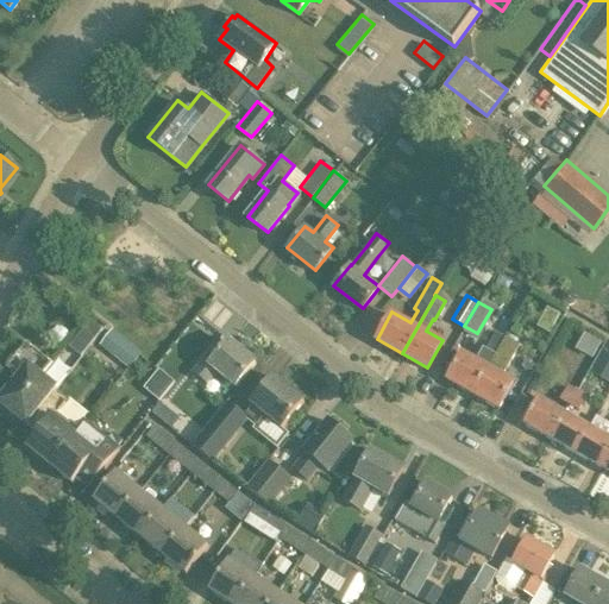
[(90,316),(80,331),(92,340),(104,326),(90,316)]
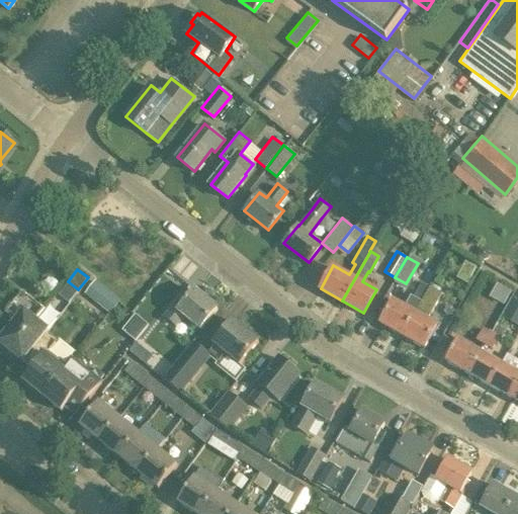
[(95,277),(85,291),(97,302),(108,287),(95,277)]
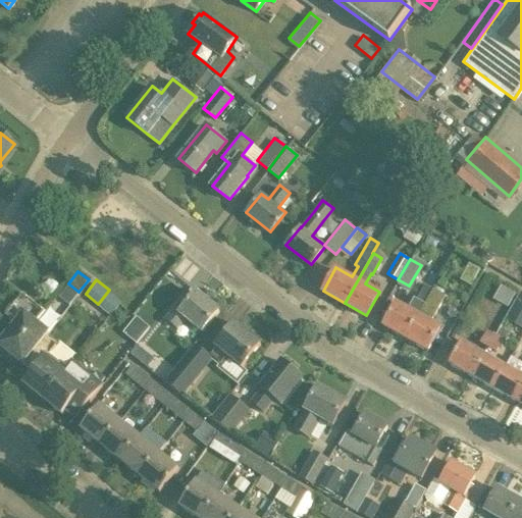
[(414,296),(407,307),(397,301),(383,324),(405,337),(418,313),(433,287),(424,281),(416,297),(414,296)]
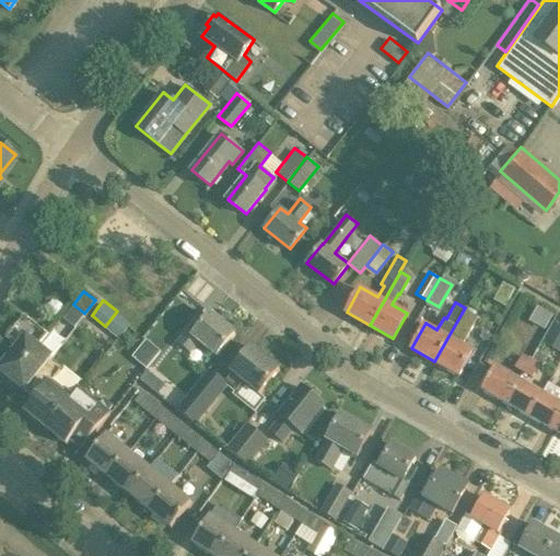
[(546,325),(553,311),(538,303),(531,317),(546,325)]
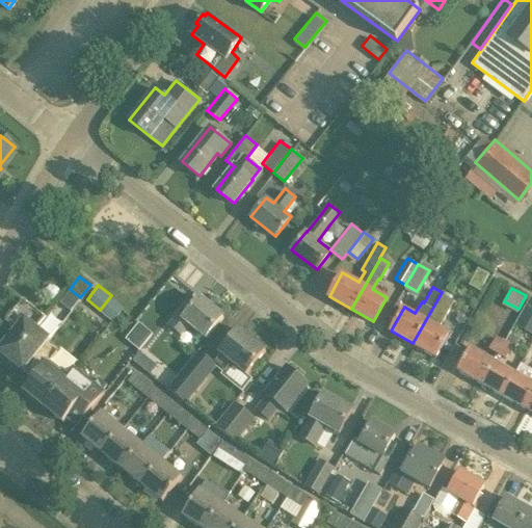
[(442,292),(432,309),(441,314),(450,297),(442,292)]
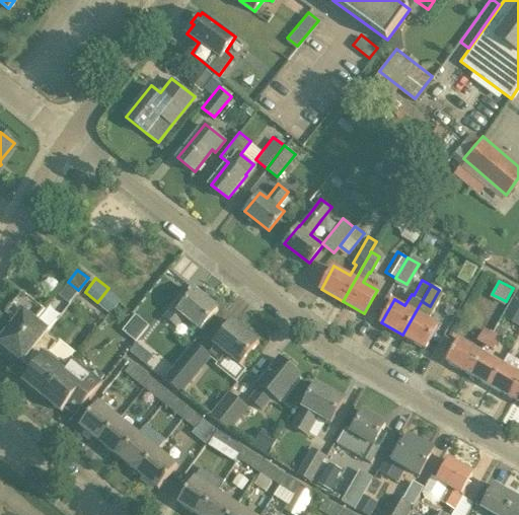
[(518,289),(517,288),(506,307),(518,314),(518,289)]
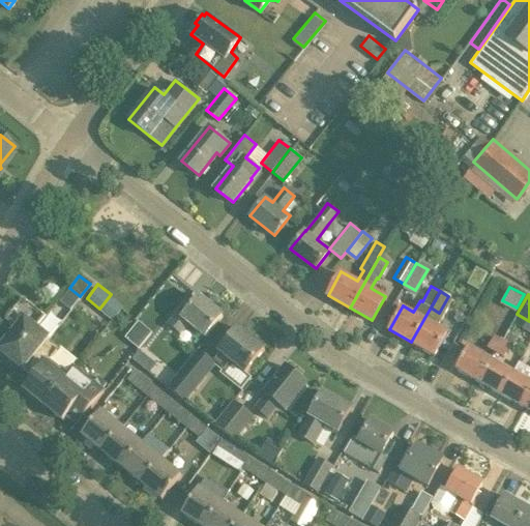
[(205,335),(223,314),(199,295),(182,316),(177,312),(169,322),(180,331),(188,321),(205,335)]
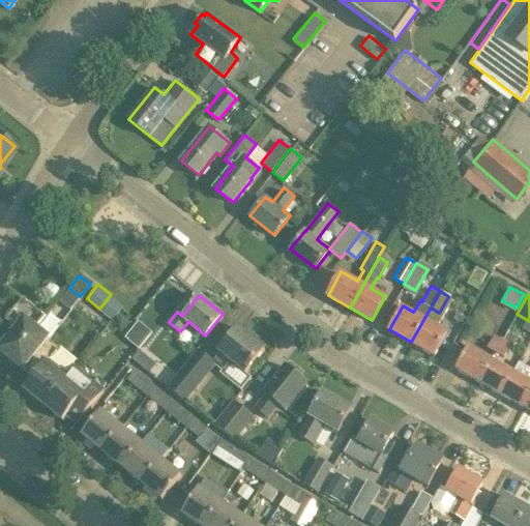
[(23,369),(47,339),(58,324),(46,315),(23,296),(20,300),(17,302),(16,303),(13,304),(11,307),(10,309),(9,311),(8,315),(5,319),(16,327),(3,344),(2,345),(2,346),(2,348),(2,349),(3,351),(4,353),(23,369)]
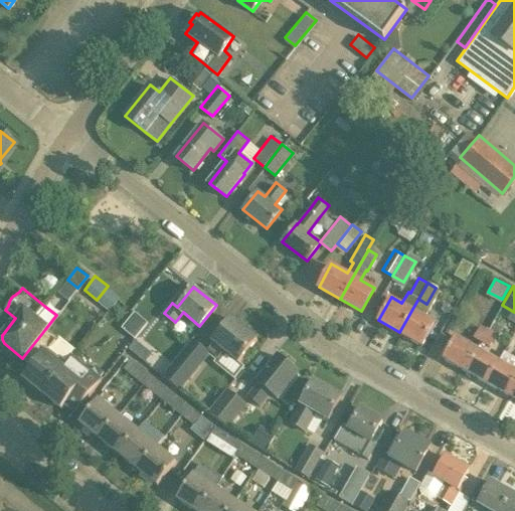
[(122,325),(136,335),(148,318),(134,308),(122,325)]
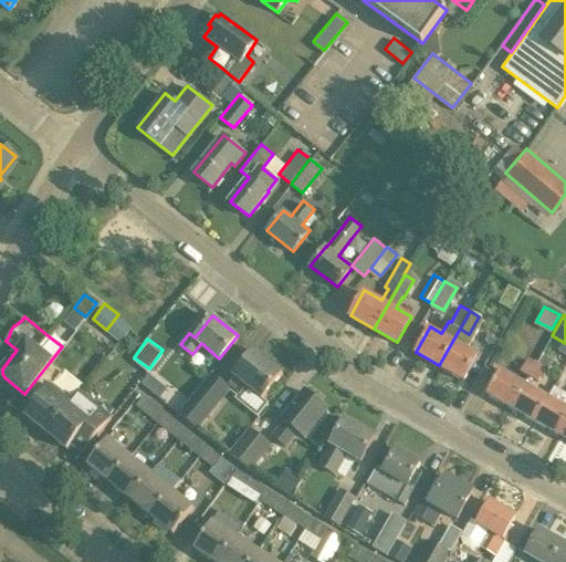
[(478,354),(453,340),(439,365),(463,378),(478,354)]
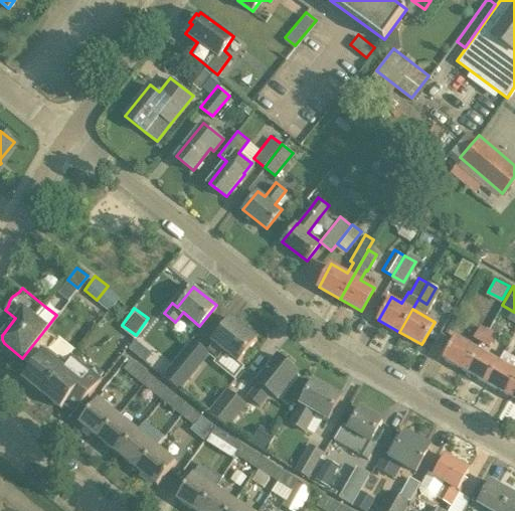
[(238,361),(256,337),(231,317),(212,340),(213,341),(206,350),(217,359),(224,350),(238,361)]
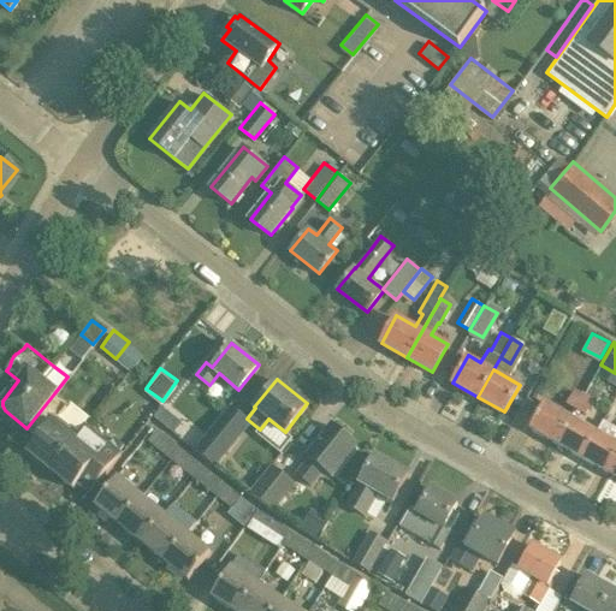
[(584,392),(574,386),(566,402),(575,407),(584,392)]
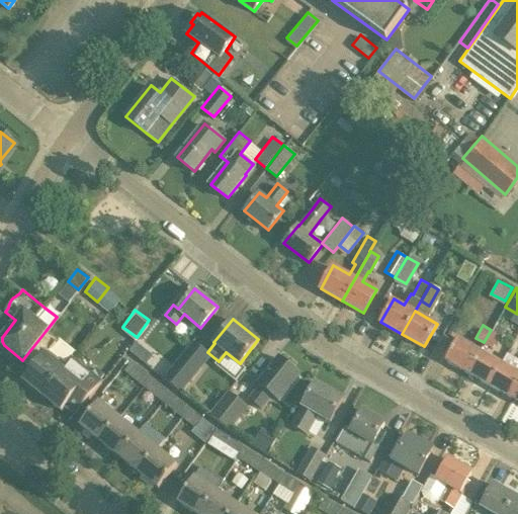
[(499,334),(491,330),(484,342),(492,347),(499,334)]
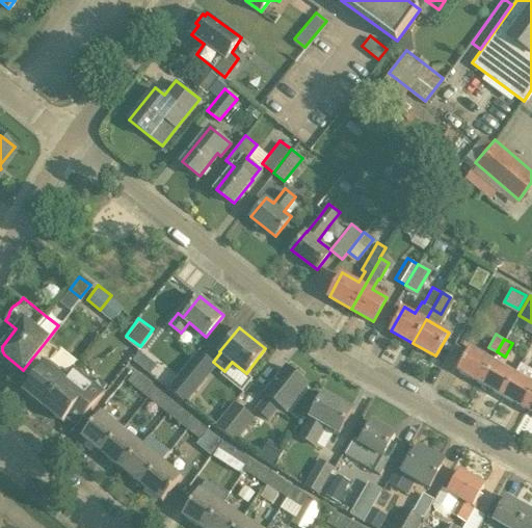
[(32,377),(24,389),(44,404),(68,374),(68,373),(74,366),(75,365),(56,350),(57,348),(47,340),(23,370),(32,377)]
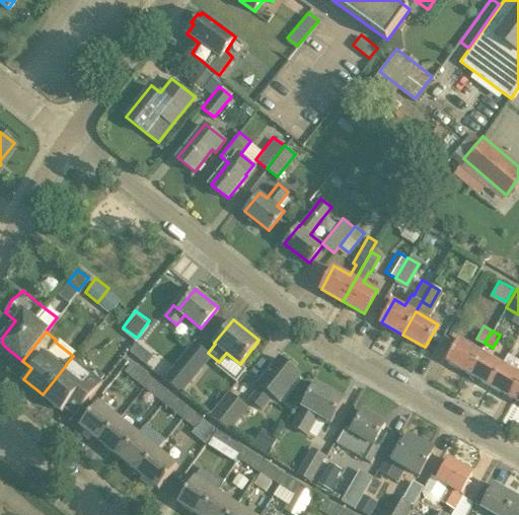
[(469,372),(480,351),(459,339),(447,360),(469,372)]
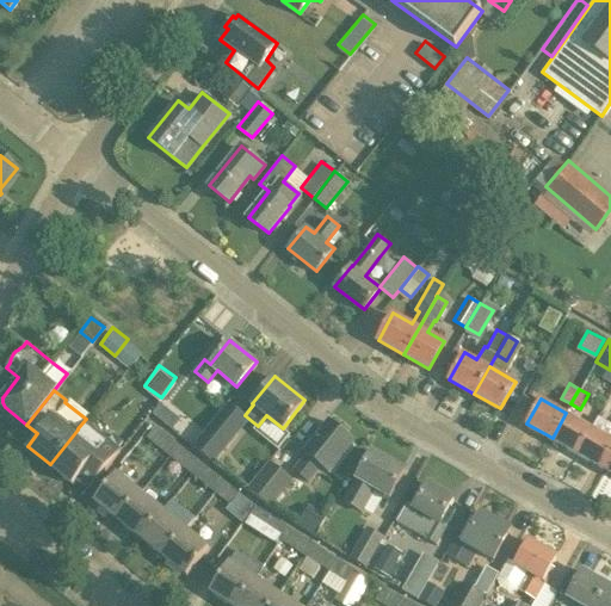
[(152,412),(162,420),(171,409),(160,401),(152,412)]
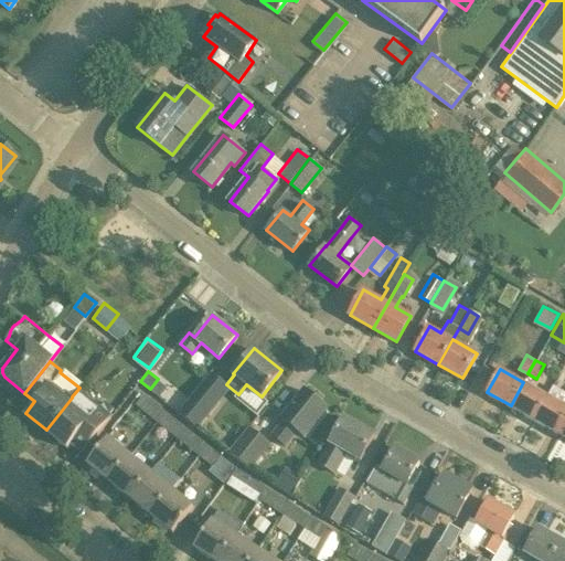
[(222,397),(202,380),(178,411),(198,426),(222,397)]
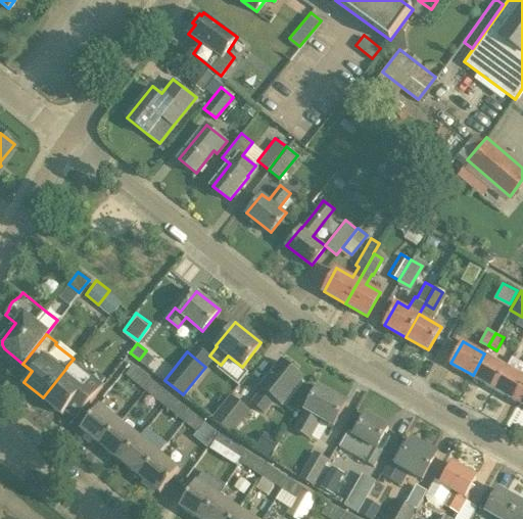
[(494,387),(507,366),(484,354),(473,375),(494,387)]
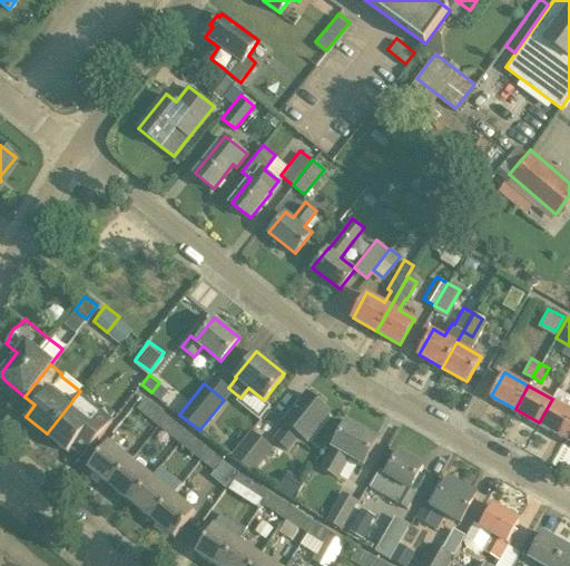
[(72,401),(47,433),(68,450),(76,440),(88,449),(111,419),(99,409),(79,392),(72,400),(72,401)]
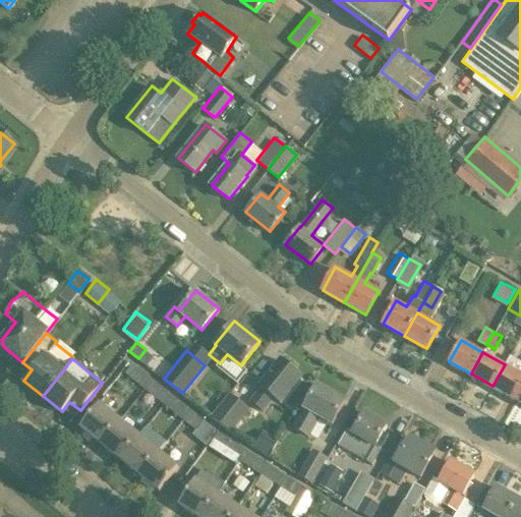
[(281,401),(301,375),(281,358),(259,385),(262,386),(251,399),(264,409),(274,396),(281,401)]
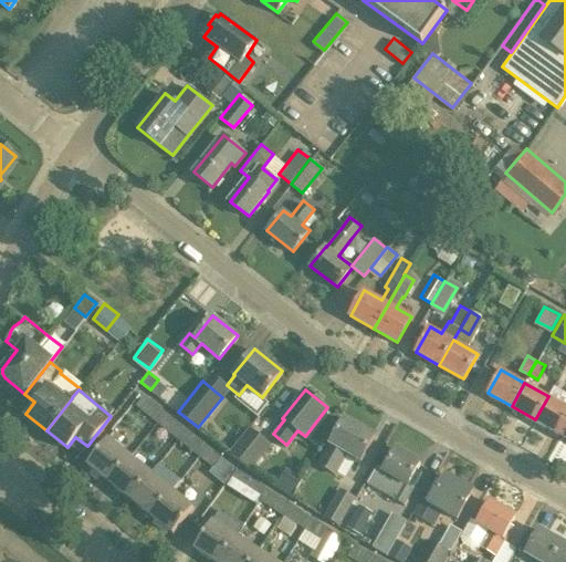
[(155,418),(164,408),(144,392),(136,403),(155,418)]
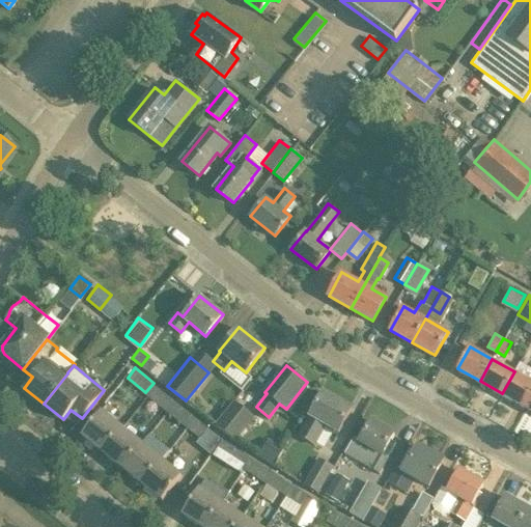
[(524,406),(530,393),(530,381),(514,371),(502,393),(524,406)]
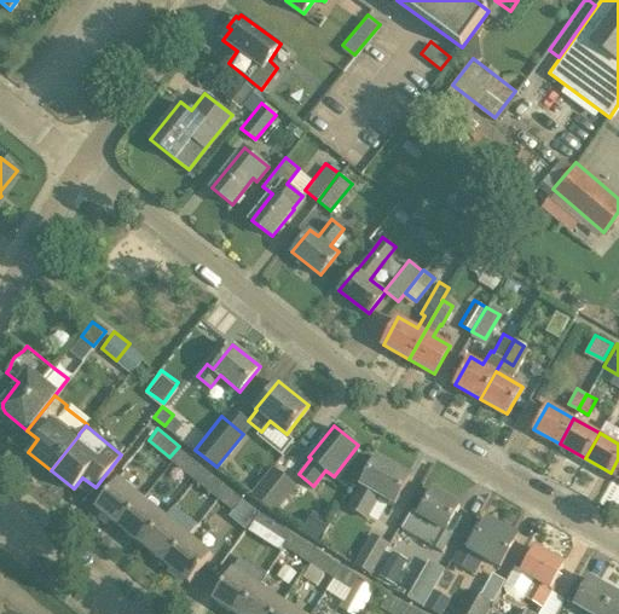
[(190,474),(200,463),(179,446),(169,457),(190,474)]
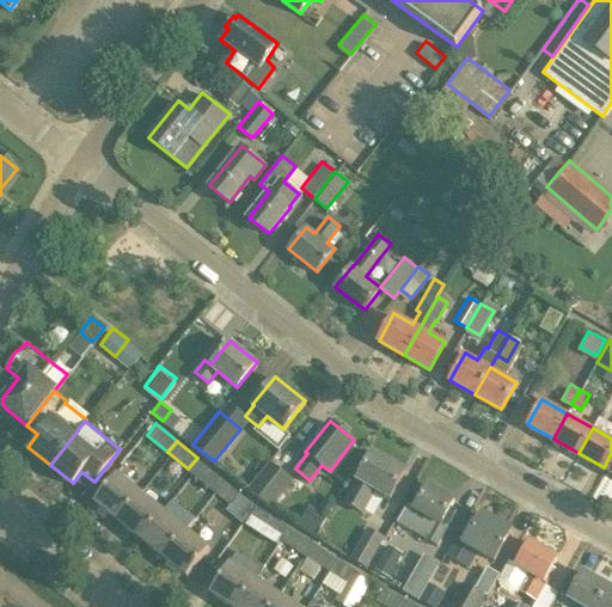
[(390,497),(405,470),(373,451),(357,478),(359,479),(346,501),(360,509),(373,486),(390,497)]
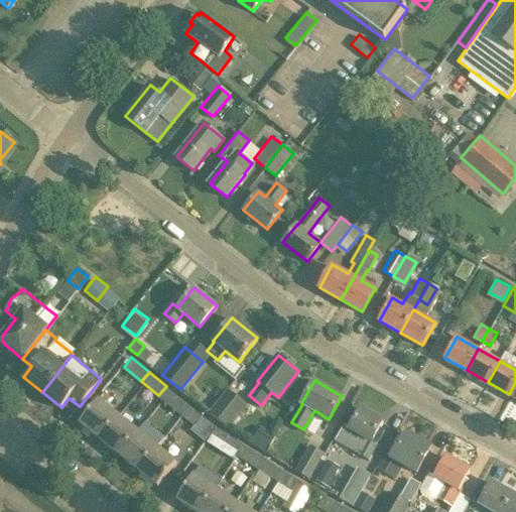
[(175,409),(183,399),(166,386),(158,395),(175,409)]
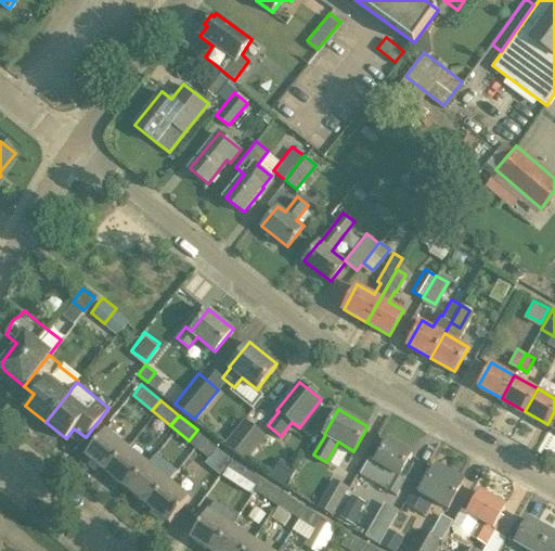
[(246,460),(267,434),(244,417),(224,443),(246,460)]
